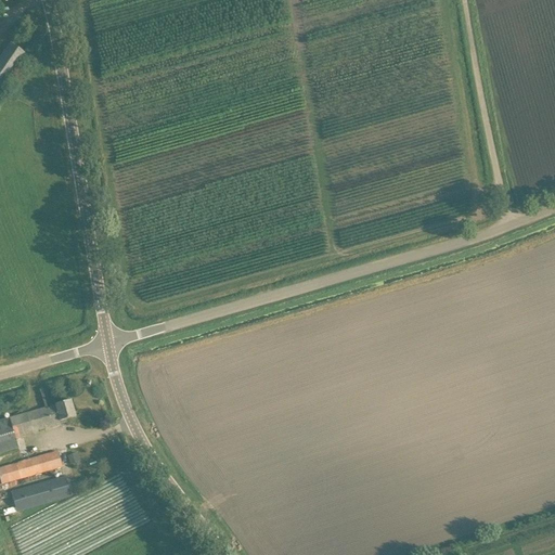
[(0,91),(0,92),(26,55),(33,46),(16,35),(0,57),(0,91)]
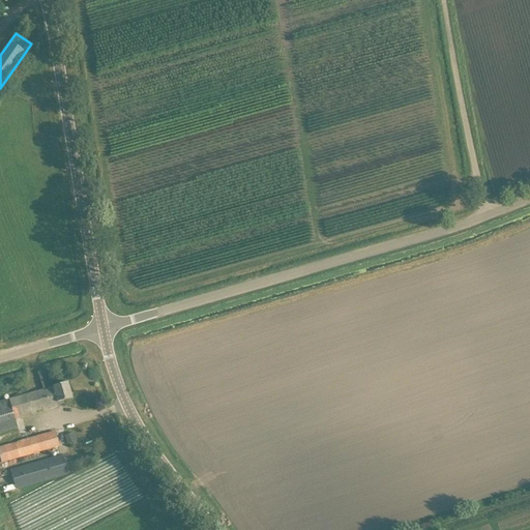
[(53,387),(0,402),(0,433),(18,429),(15,420),(22,418),(21,415),(30,413),(48,408),(58,405),(57,403),(72,399),(67,382),(53,387)]
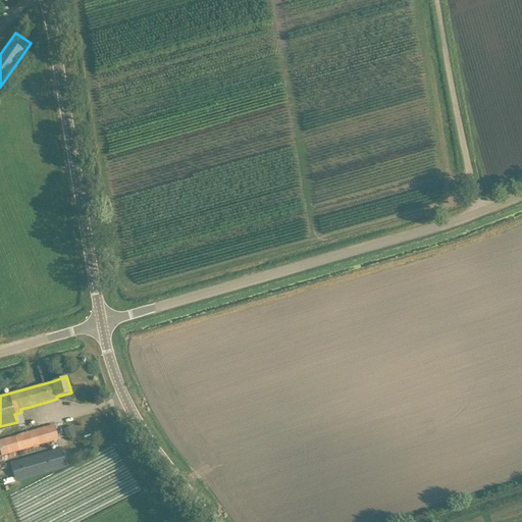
[(54,425),(0,440),(0,452),(1,457),(58,439),(54,425)]
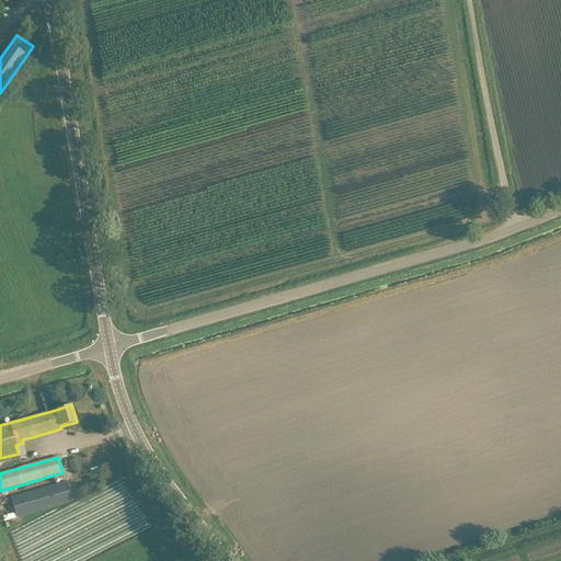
[(78,458),(73,459),(75,464),(70,465),(69,466),(70,470),(71,469),(81,467),(78,458)]
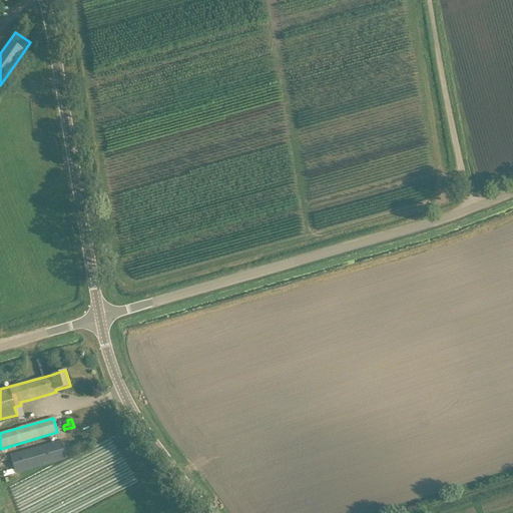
[(60,441),(10,455),(15,474),(64,459),(60,441)]
